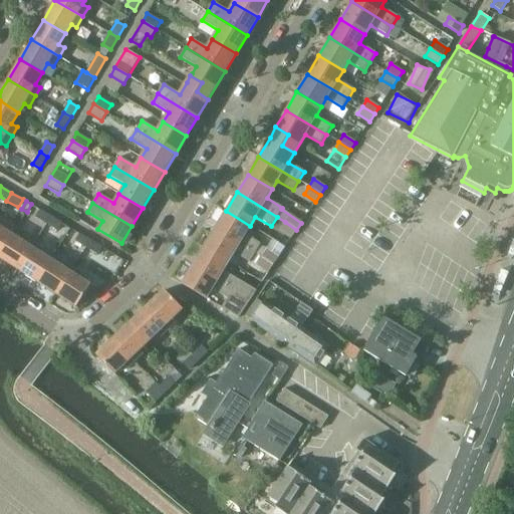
[(35,218),(46,224),(51,216),(40,210),(35,218)]
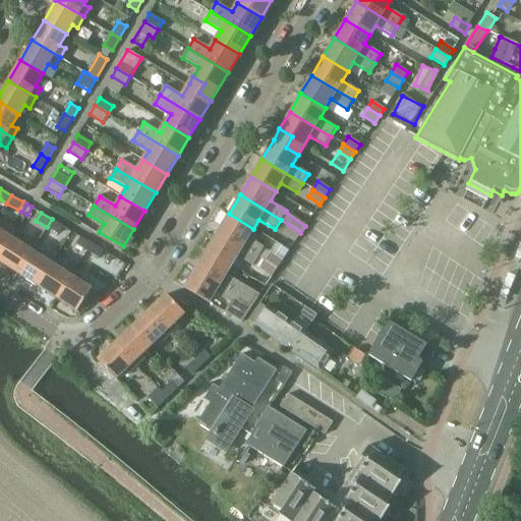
[(229,214),(218,232),(258,256),(265,261),(277,269),(282,262),(264,249),(265,247),(248,237),(253,229),(229,214)]
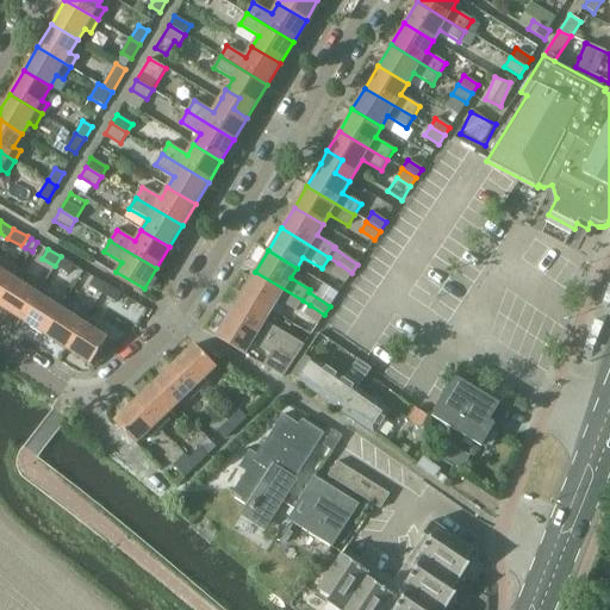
[(74,265),(61,256),(55,266),(68,274),(74,265)]
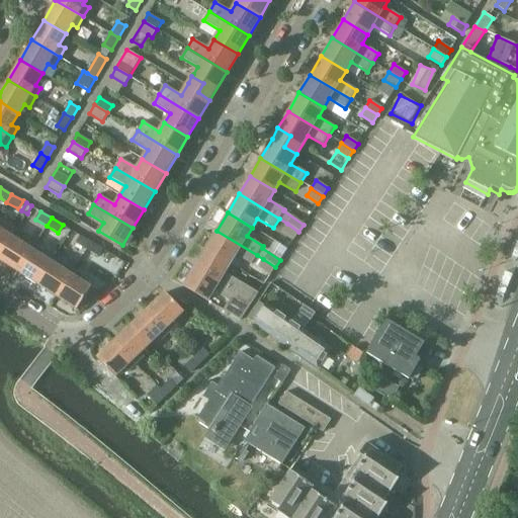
[(0,255),(12,236),(3,230),(5,227),(0,223),(0,255)]
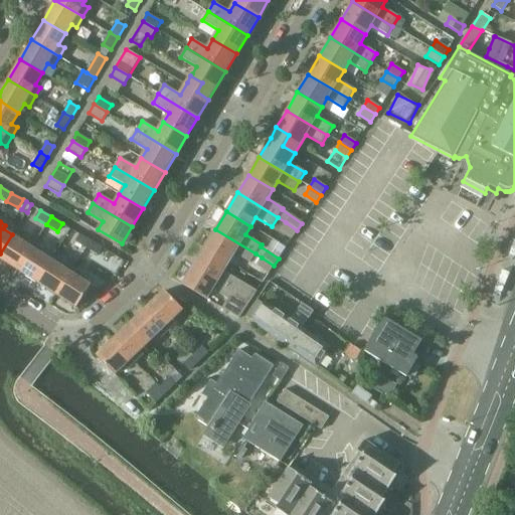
[(281,229),(293,237),(297,230),(286,222),(281,229)]
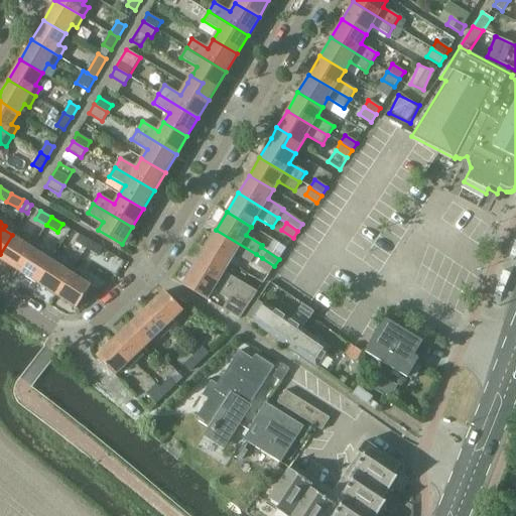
[(216,230),(205,248),(229,263),(235,254),(251,264),(256,254),(216,230)]
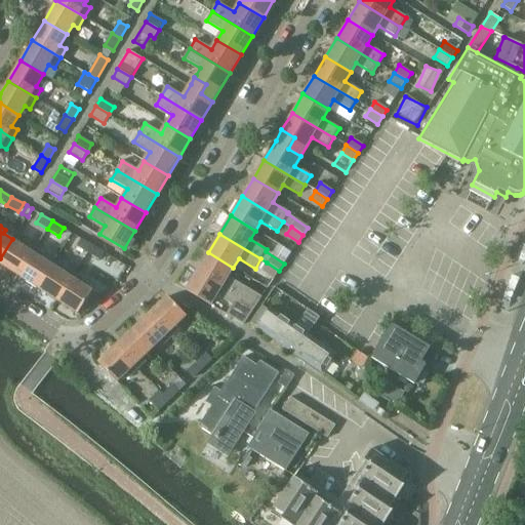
[(0,258),(0,263),(18,275),(35,248),(27,242),(24,246),(12,239),(0,258)]
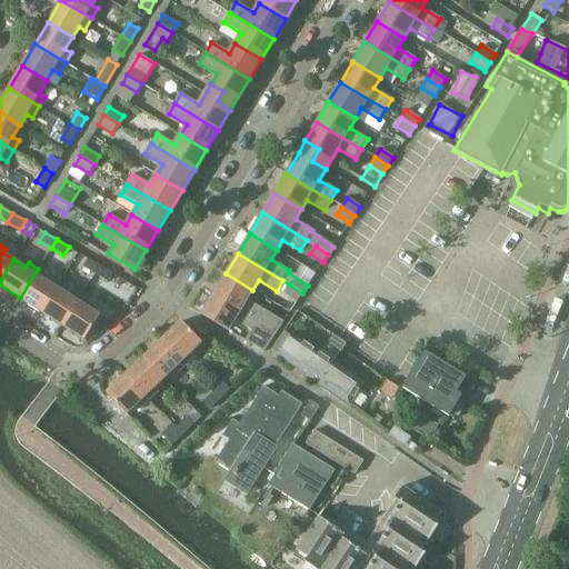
[(83,268),(95,275),(100,266),(89,259),(83,268)]
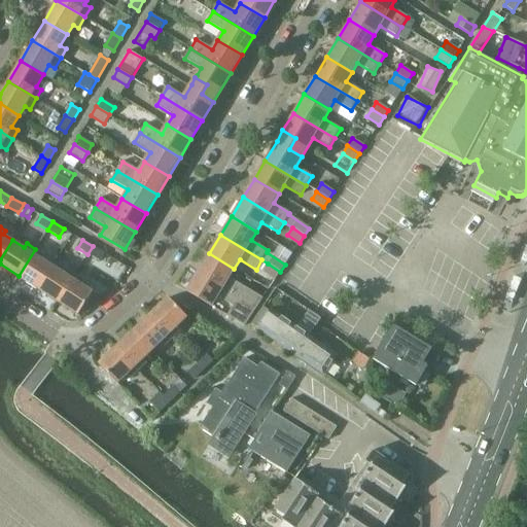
[(93,246),(88,254),(100,261),(105,253),(93,246)]
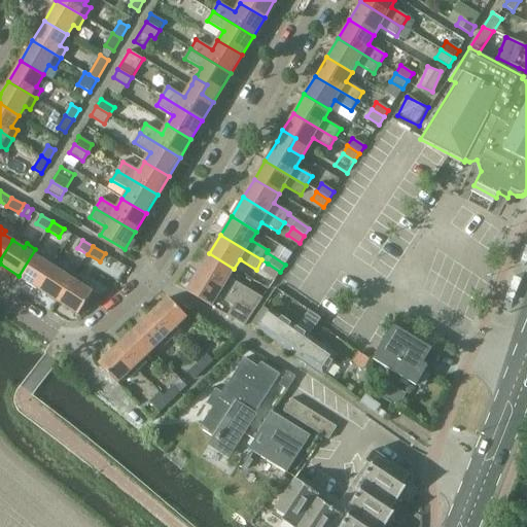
[(19,276),(38,288),(53,265),(43,259),(45,255),(35,249),(19,276)]
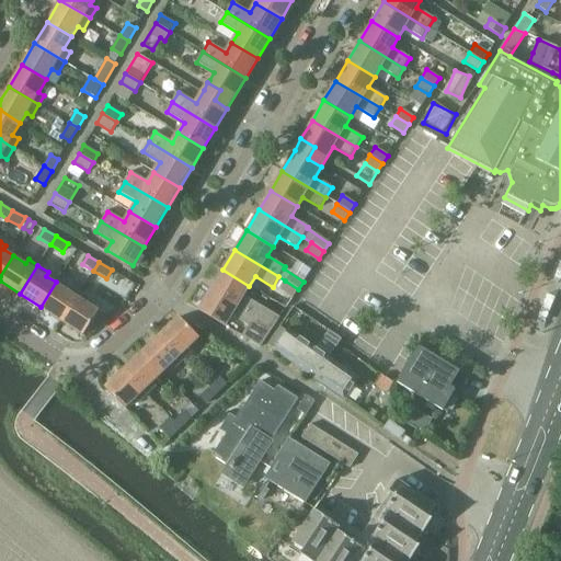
[(222,270),(210,290),(274,328),(279,318),(243,296),(249,286),(222,270)]
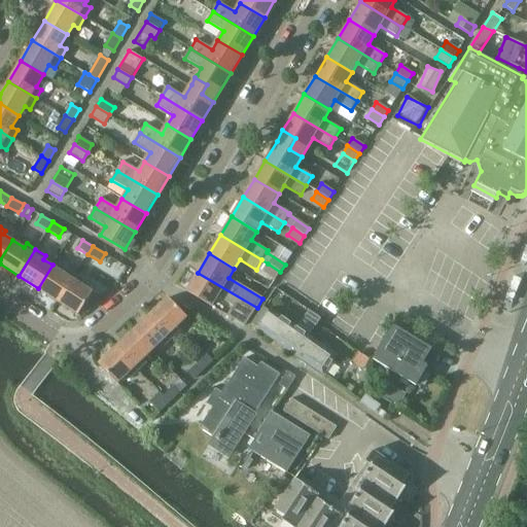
[(275,279),(280,272),(268,264),(264,271),(275,279)]
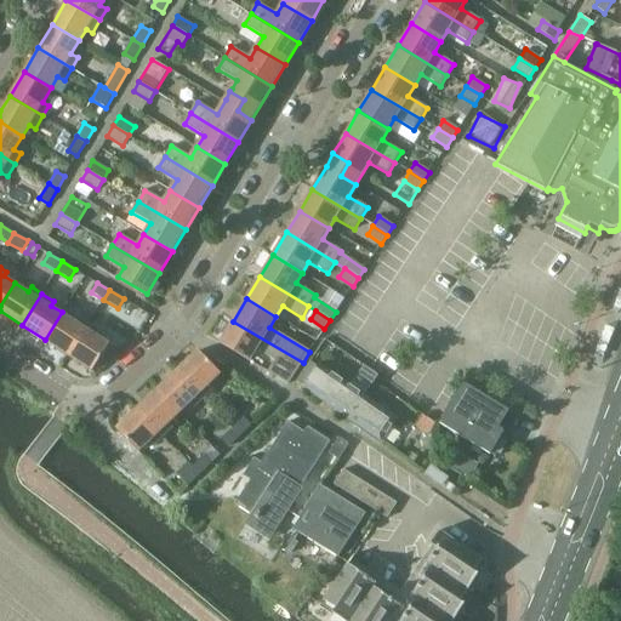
[(45,340),(69,354),(87,324),(77,317),(75,320),(62,312),(45,340)]
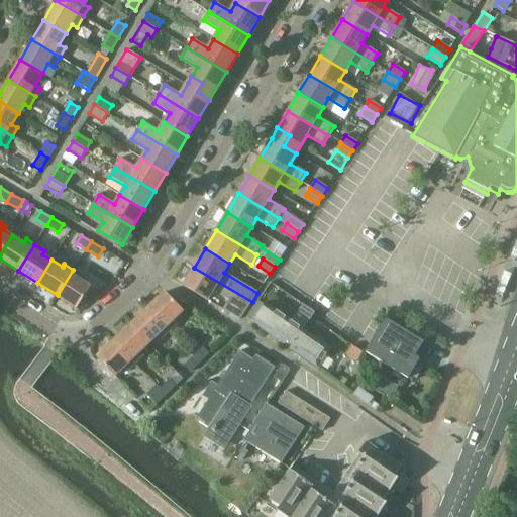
[(183,285),(208,300),(213,291),(229,300),(223,310),(241,321),(252,302),(194,268),(183,285)]
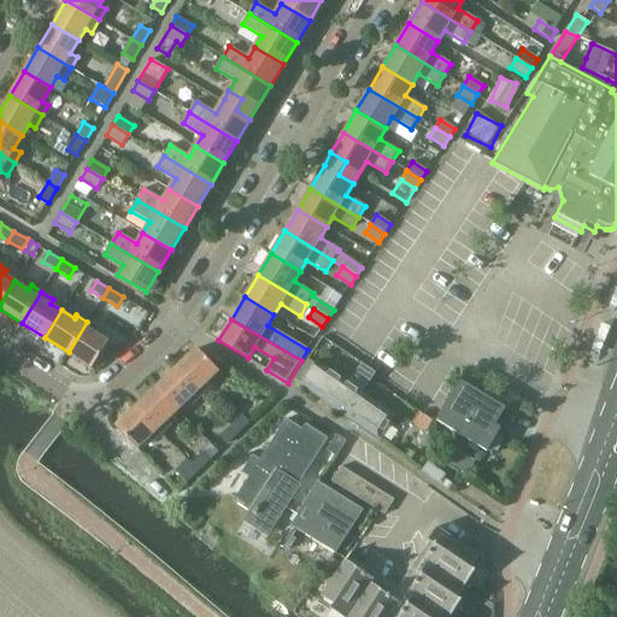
[(93,368),(110,340),(98,333),(100,329),(87,322),(69,352),(93,368)]
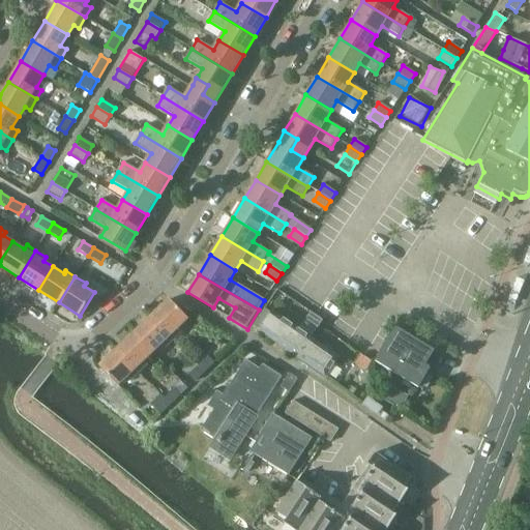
[(169,298),(151,316),(175,340),(182,332),(178,328),(188,319),(169,298)]
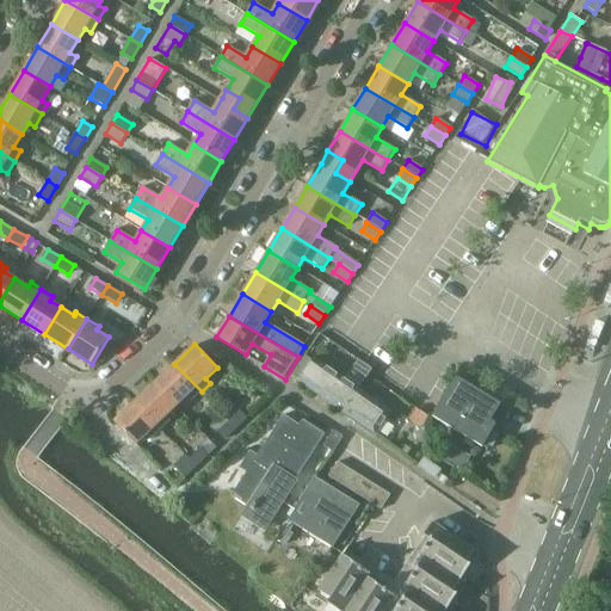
[(297,381),(346,414),(360,392),(313,358),(297,381)]
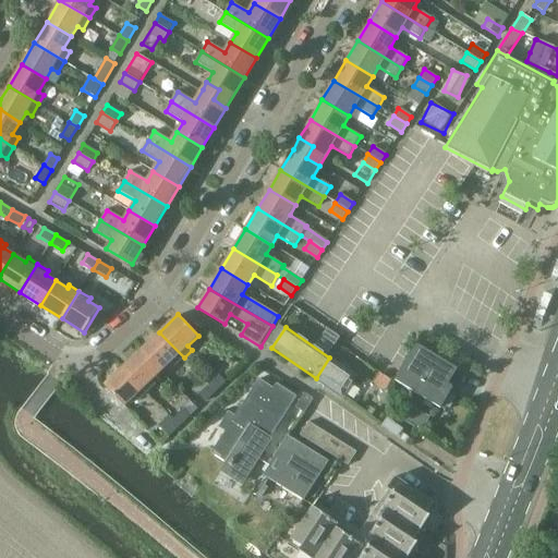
[(159,332),(142,349),(161,371),(170,362),(174,366),(184,358),(159,332)]
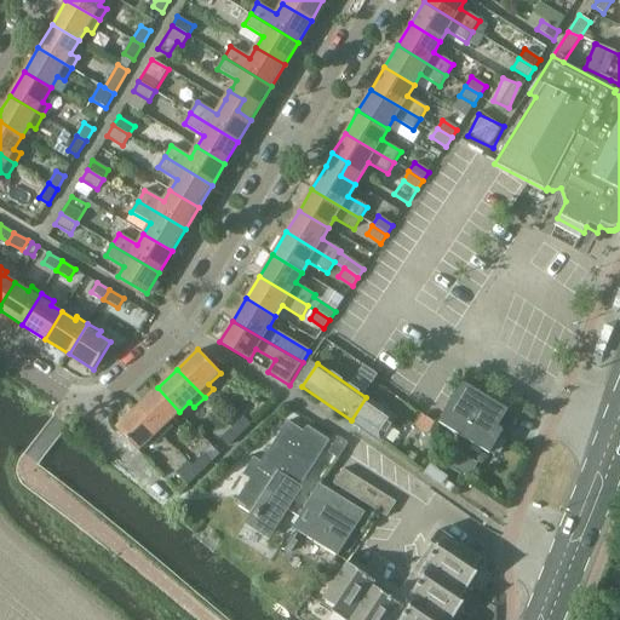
[(506,442),(498,437),(503,430),(498,428),(509,409),(463,382),(438,423),(489,453),(492,449),(499,454),(506,442)]
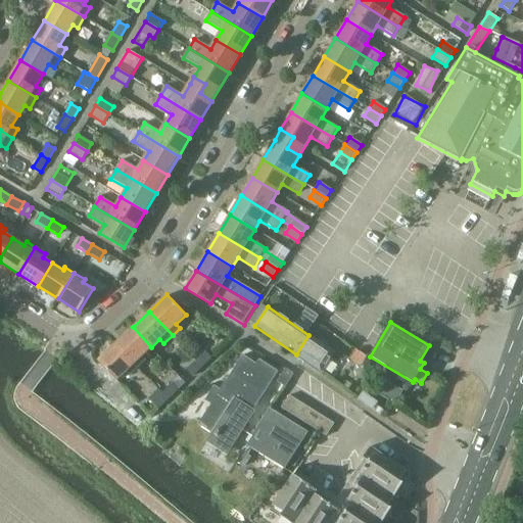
[(133,327),(115,343),(139,368),(146,361),(143,355),(151,347),(133,327)]
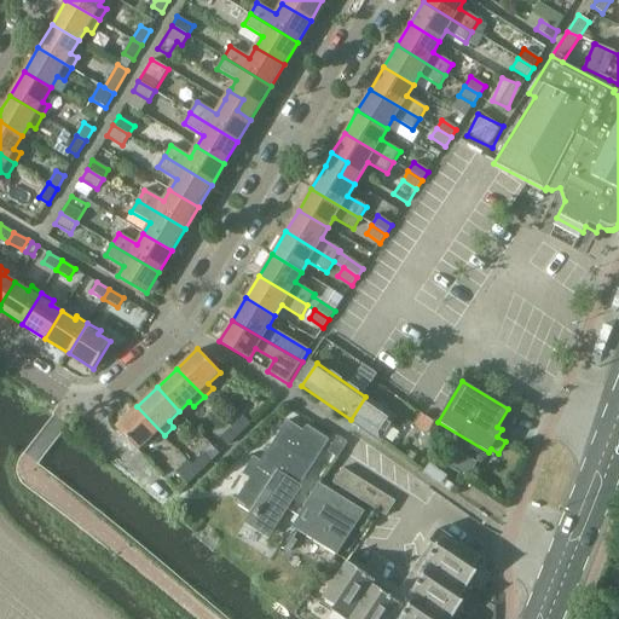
[(380,440),(395,417),(365,397),(351,420),(380,440)]
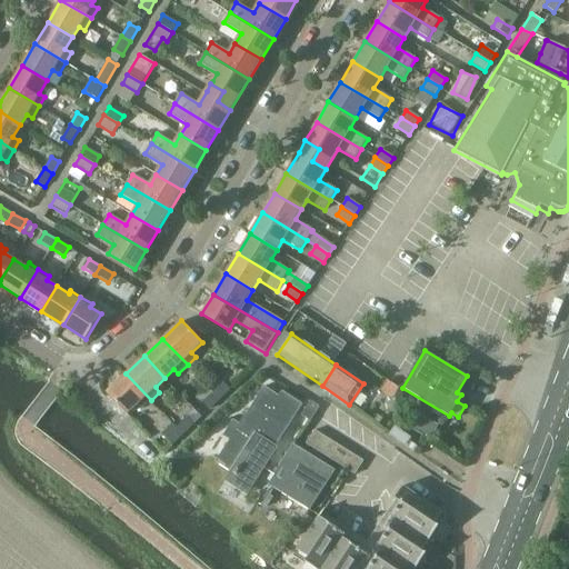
[(128,413),(137,405),(141,409),(151,400),(126,373),(107,391),(128,413)]
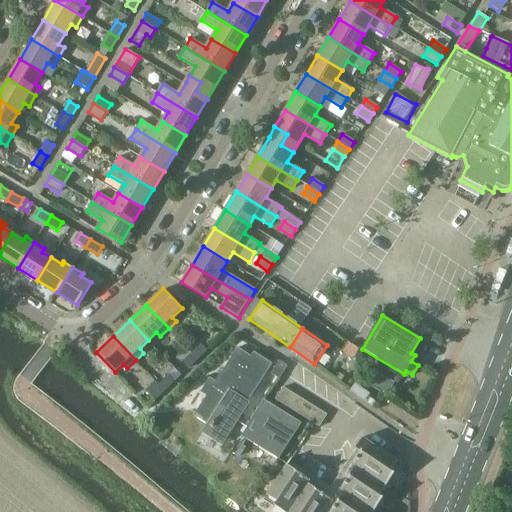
[(201,344),(192,353),(199,359),(207,351),(201,344)]
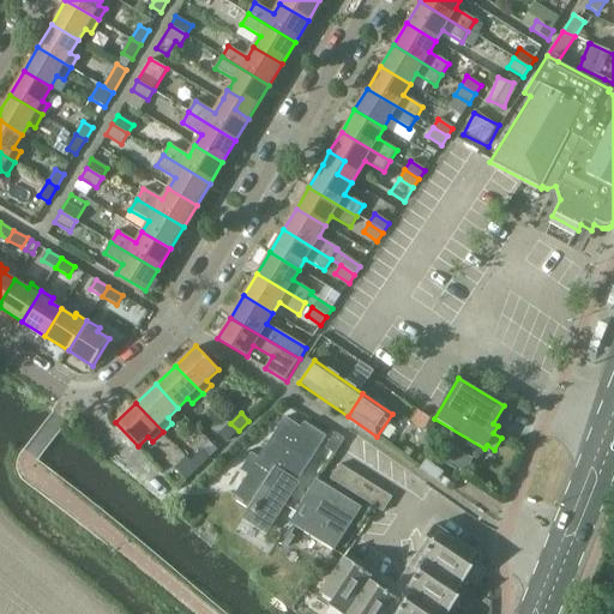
[(288,495),(326,437),(304,422),(301,427),(286,416),(259,457),(252,452),(240,470),(247,474),(232,498),(250,510),(244,519),(266,534),(290,497),(288,495)]
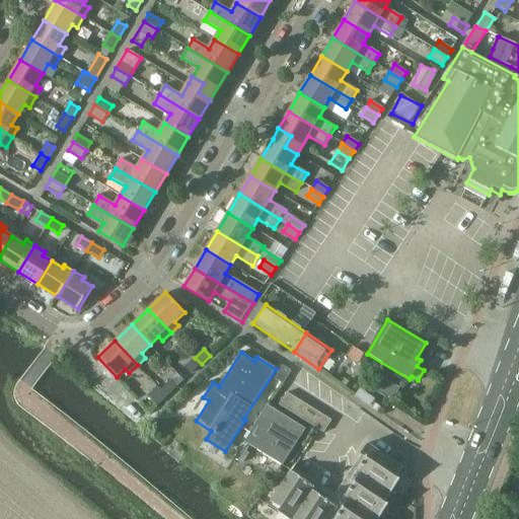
[(191,374),(202,364),(195,358),(184,367),(191,374)]
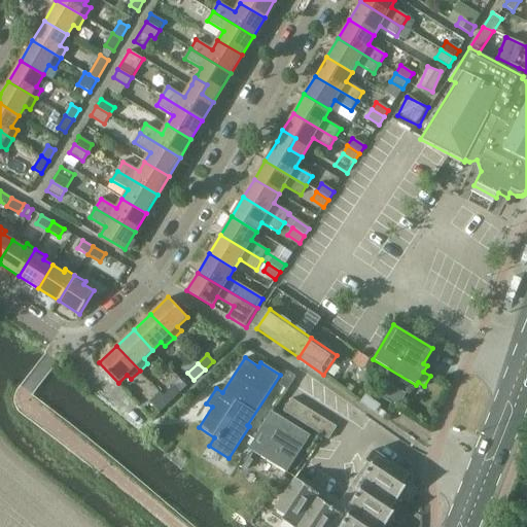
[(279,386),(287,391),(296,378),(288,373),(279,386)]
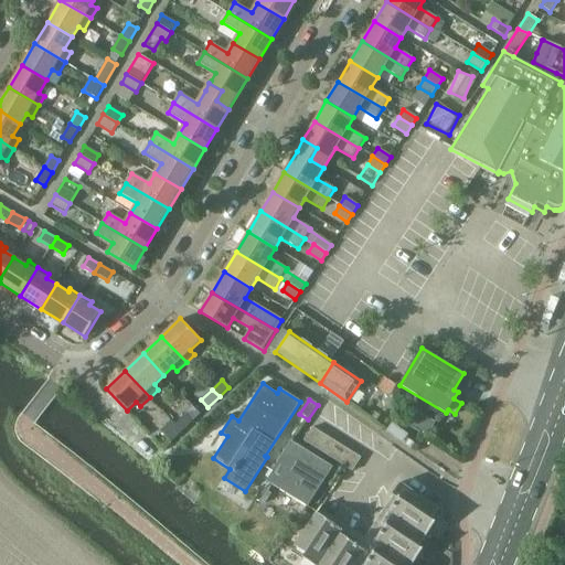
[(401,418),(414,426),(422,412),(408,404),(401,418)]
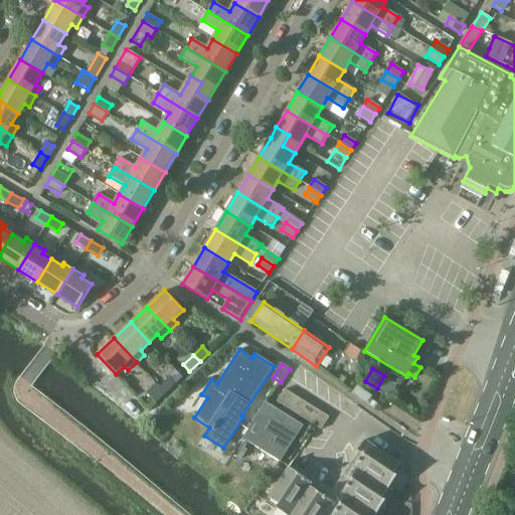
[(169,378),(160,386),(167,393),(175,384),(169,378)]
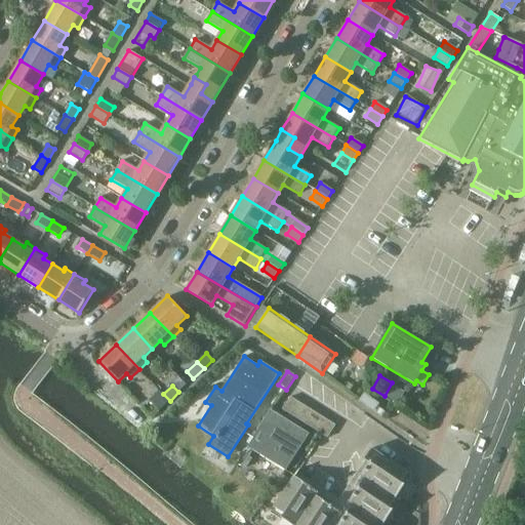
[(159,411),(170,401),(163,394),(163,395),(159,391),(150,400),(159,411)]
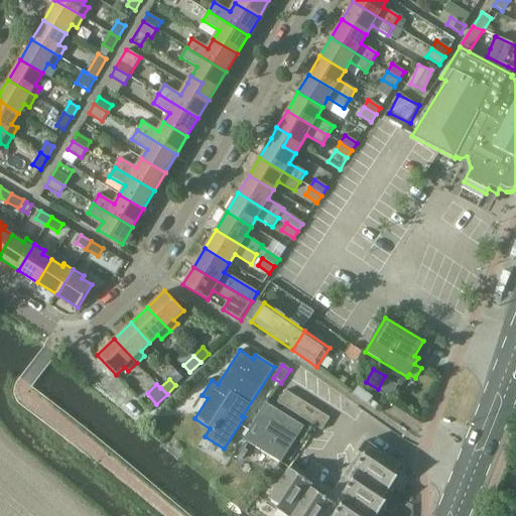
[(285,390),(277,402),(321,430),(330,418),(285,390)]
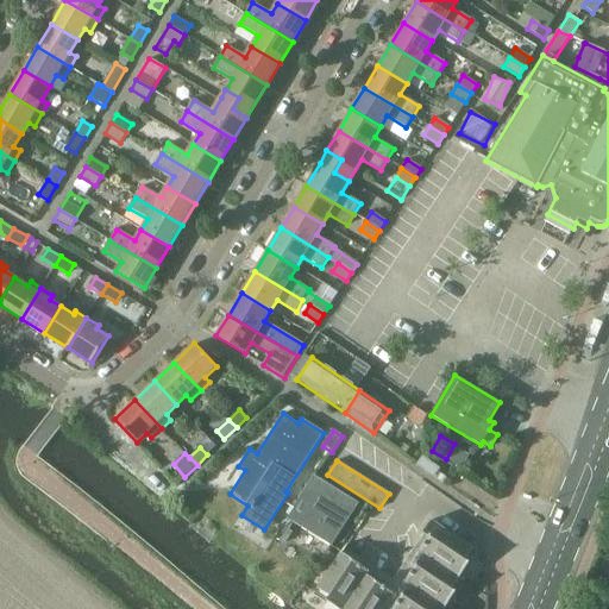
[(357,504),(313,476),(293,507),(294,507),(287,519),(330,546),(357,504)]
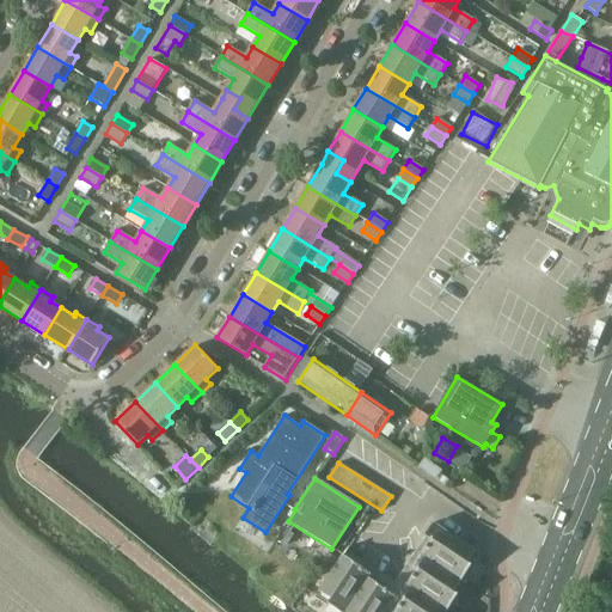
[(446,611),(458,595),(453,593),(471,565),(466,563),(475,551),(439,527),(420,556),(424,558),(407,586),(410,588),(402,601),(368,579),(371,575),(342,556),(318,592),(330,600),(328,604),(338,611),(446,611)]
